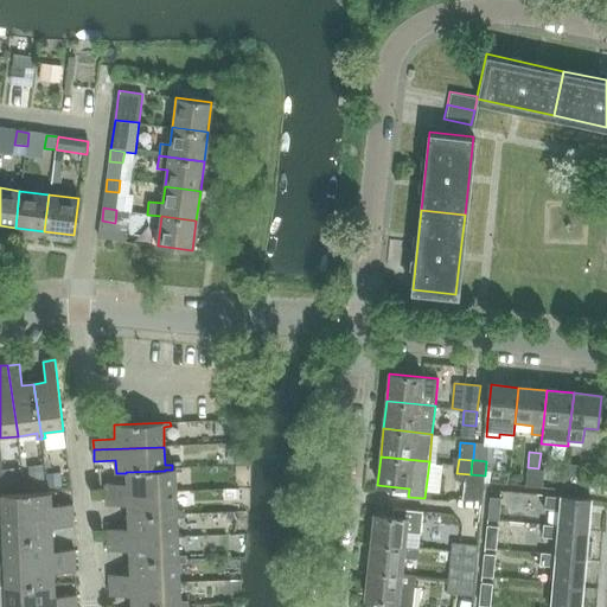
[(582,465),(566,464),(563,490),(589,492),(590,478),(582,477),(582,465)]
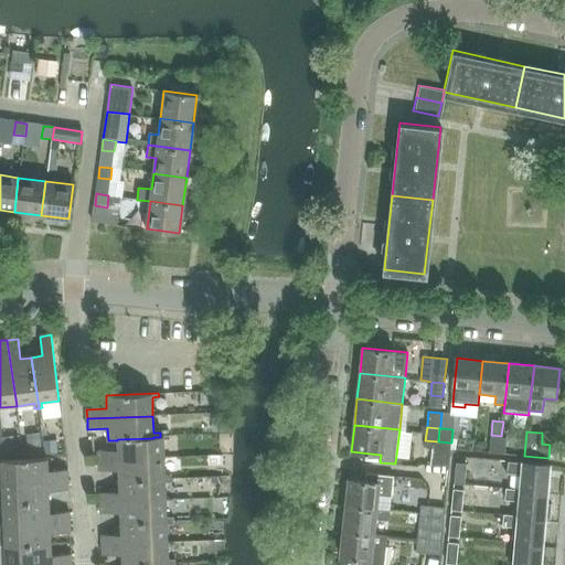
[(21,454),(19,435),(0,437),(0,438),(2,456),(21,454)]
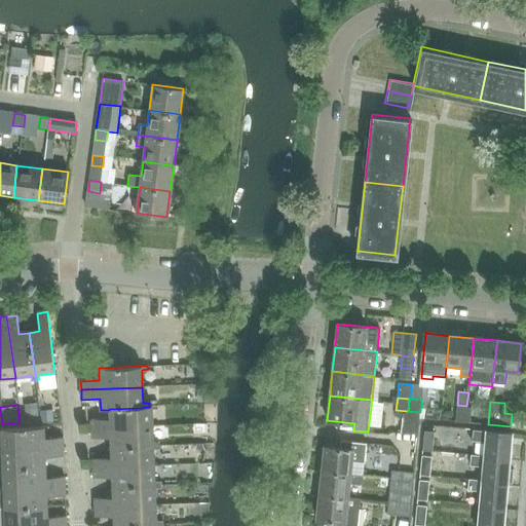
[(465,422),(470,422),(472,407),(466,407),(466,406),(457,405),(455,421),(465,422)]
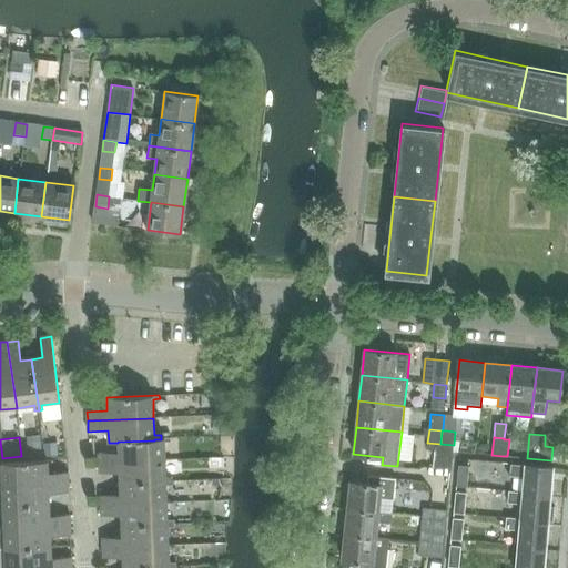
[(161,439),(154,439),(154,440),(118,442),(118,443),(119,453),(99,454),(100,463),(165,458),(164,442),(171,442),(171,438),(161,439)]
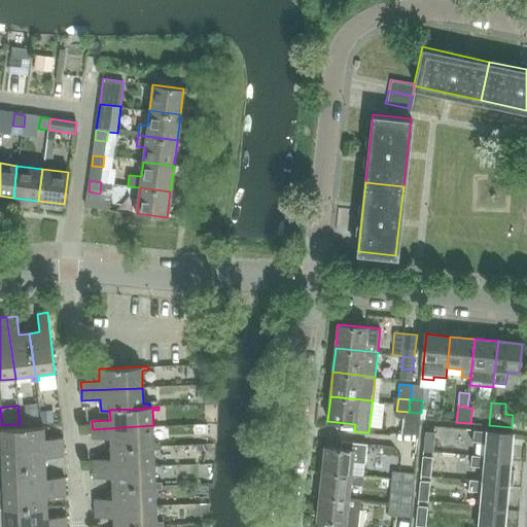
[(401,433),(407,433),(409,412),(396,411),(396,418),(402,418),(401,433)]
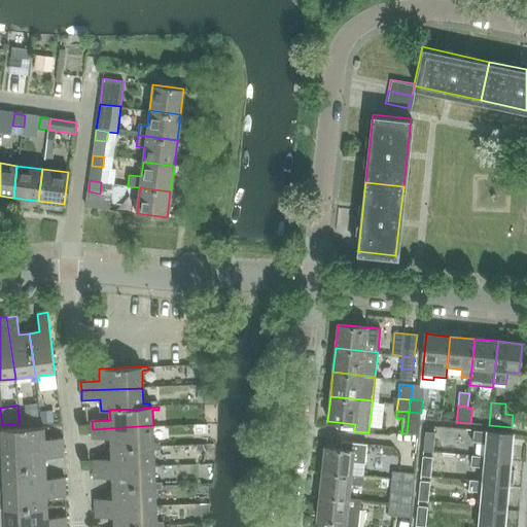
[(419,435),(421,413),(409,412),(407,433),(419,435)]
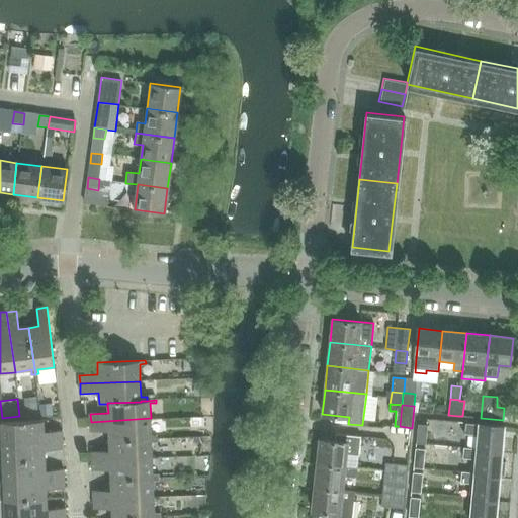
[(109,431),(109,440),(151,437),(158,437),(157,435),(151,435),(151,418),(91,422),(91,432),(109,431)]
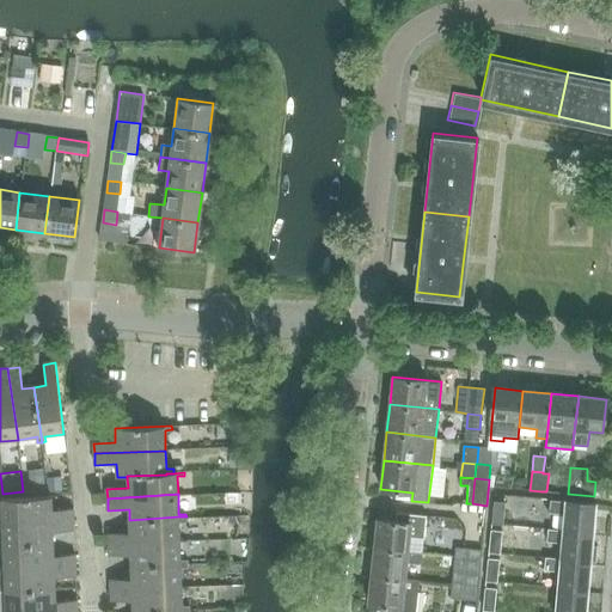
[(0,502),(1,502),(2,524),(74,520),(73,509),(53,510),(51,497),(1,500),(1,499),(0,497),(0,502)]
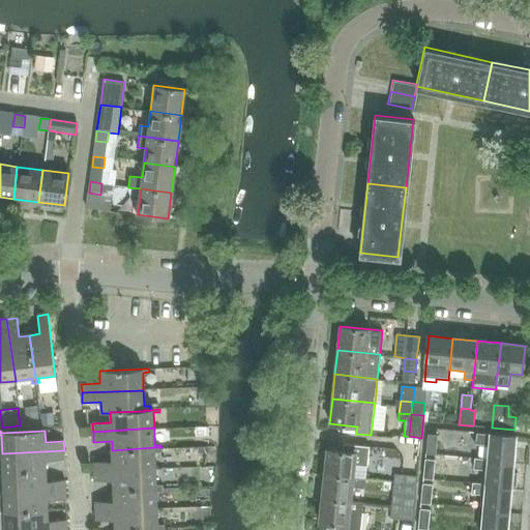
[(489,445),(487,459),(513,462),(516,462),(518,446),(514,446),(516,437),(476,433),(476,443),(489,445)]
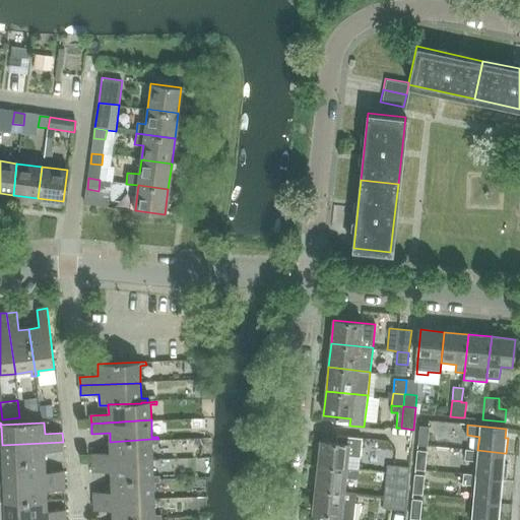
[(427,446),(429,427),(419,426),(417,445),(427,446)]
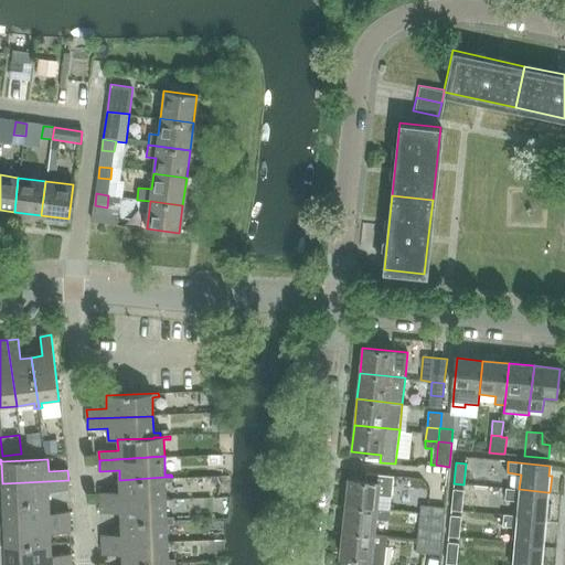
[(345,505),(379,509),(390,510),(391,498),(392,498),(394,476),(366,472),(365,481),(349,479),(345,505)]
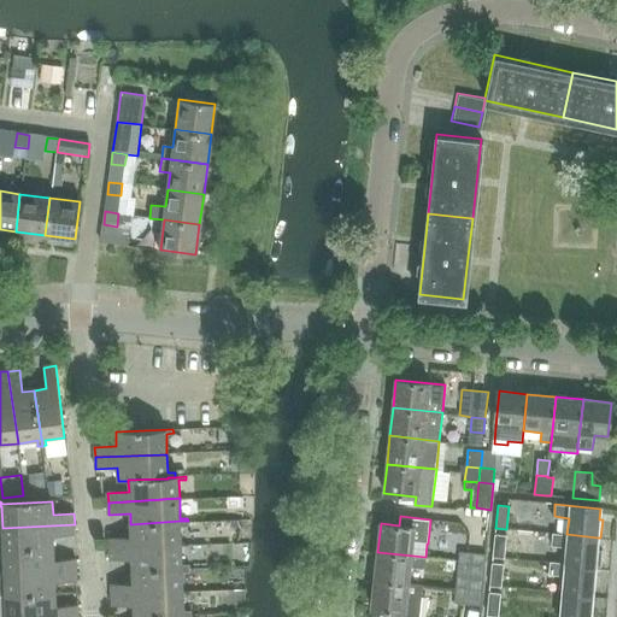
[(188,521),(180,521),(130,524),(131,538),(110,539),(110,548),(181,545),(181,526),(188,526),(188,521)]
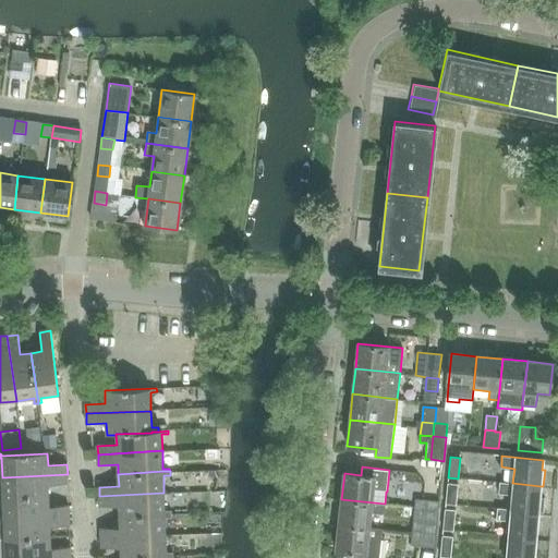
[(68,485),(68,474),(2,477),(3,494),(0,493),(0,496),(49,494),(49,486),(68,485)]
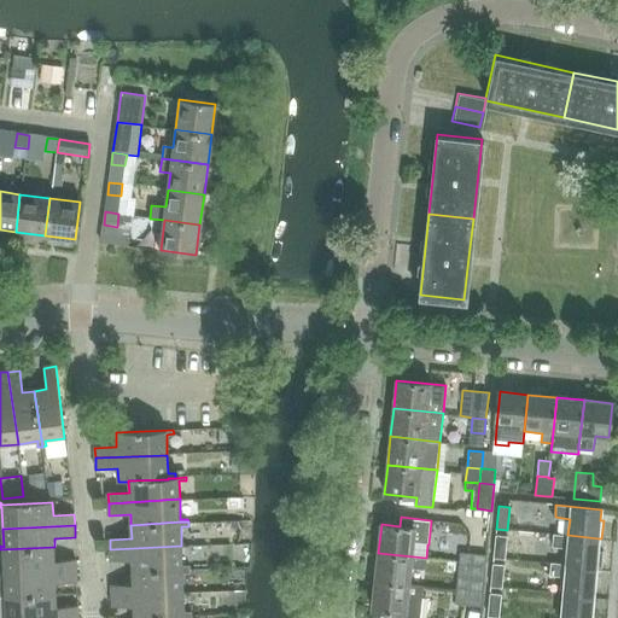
[(507,536),(495,535),(493,558),(505,559),(507,536)]
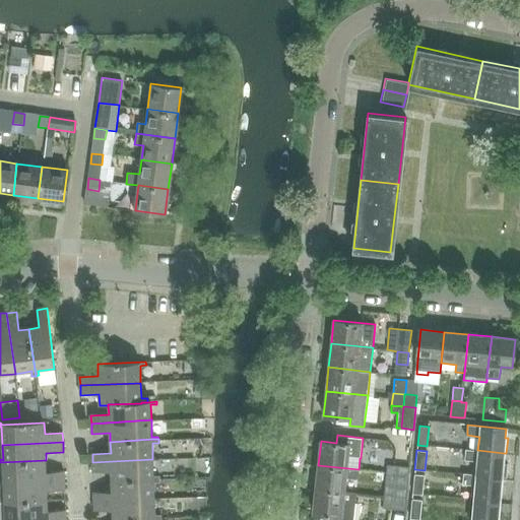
[(477,451),(465,450),(464,461),(476,462),(475,474),(475,475),(502,477),(507,477),(508,464),(503,463),(504,453),(477,450),(477,451)]
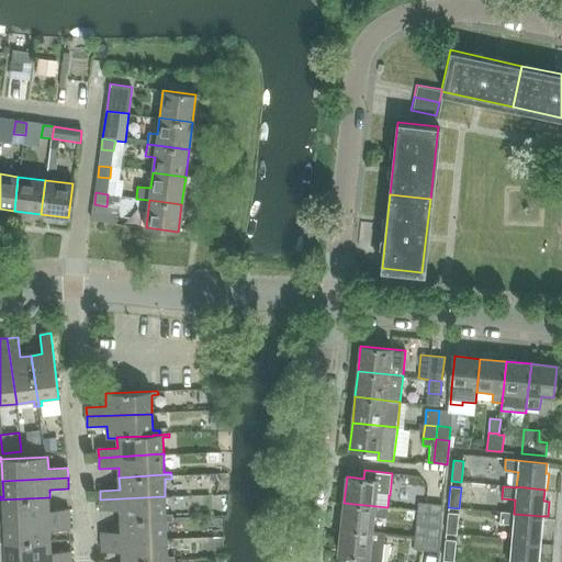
[(172,517),(172,514),(166,514),(165,496),(100,499),(100,510),(120,509),(120,519),(172,517)]
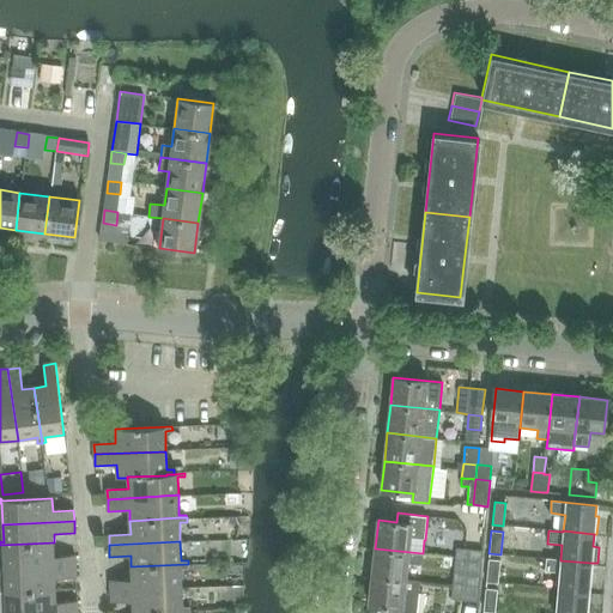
[(0,548),(4,548),(5,569),(76,565),(76,556),(54,557),(54,542),(0,545),(0,548)]
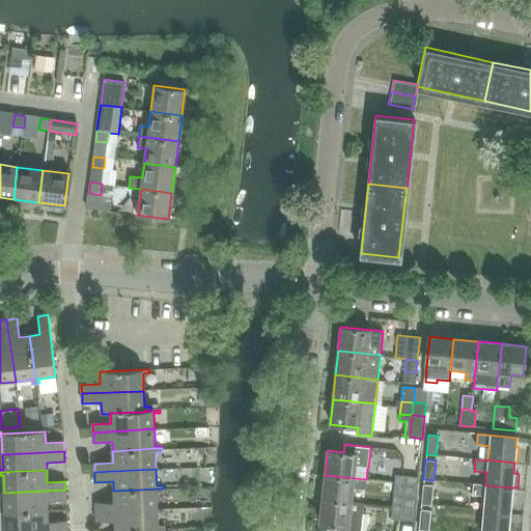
[(365,488),(366,479),(356,478),(325,475),(323,499),(353,502),(355,487),(365,488)]
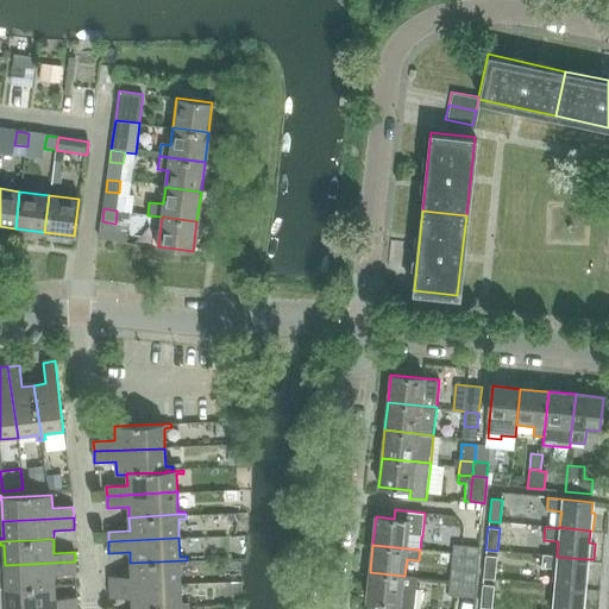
[(451,562),(464,563),(465,546),(453,545),(451,562)]
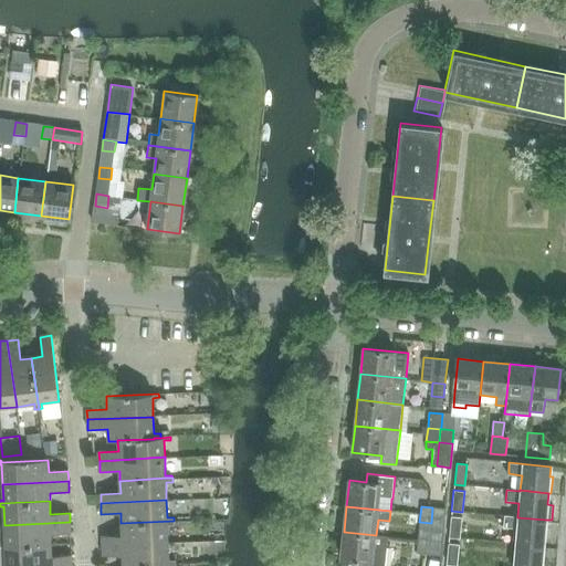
[(431,523),(430,531),(443,532),(446,509),(432,507),(431,523)]
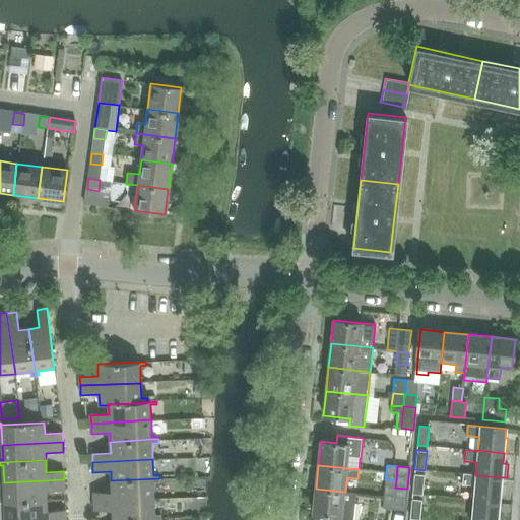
[(423,494),(424,474),(414,473),(412,493),(423,494)]
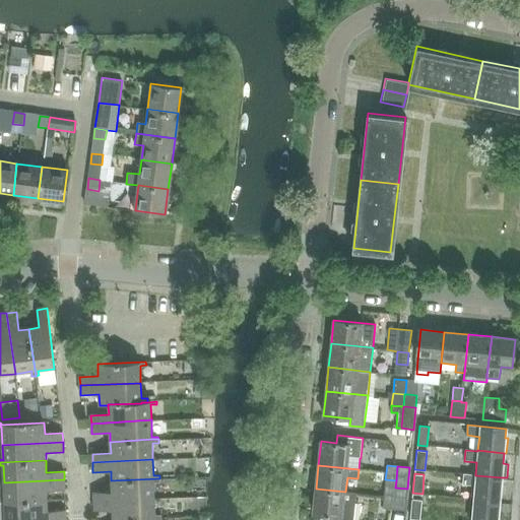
[(500,502),(502,477),(475,475),(475,474),(463,473),(462,483),(474,484),(472,500),(500,502)]
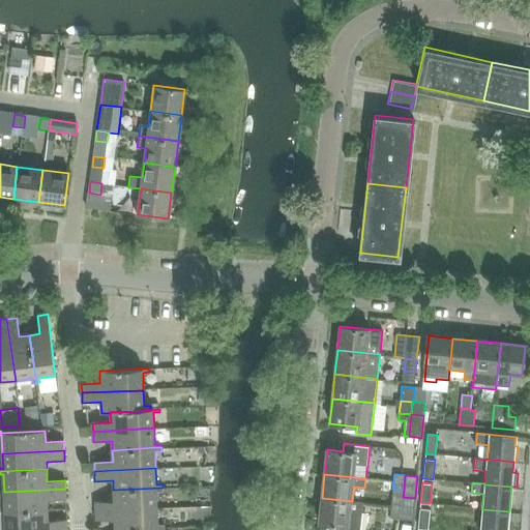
[(95,502),(96,510),(157,507),(156,491),(163,491),(163,488),(113,490),(114,501),(95,502)]
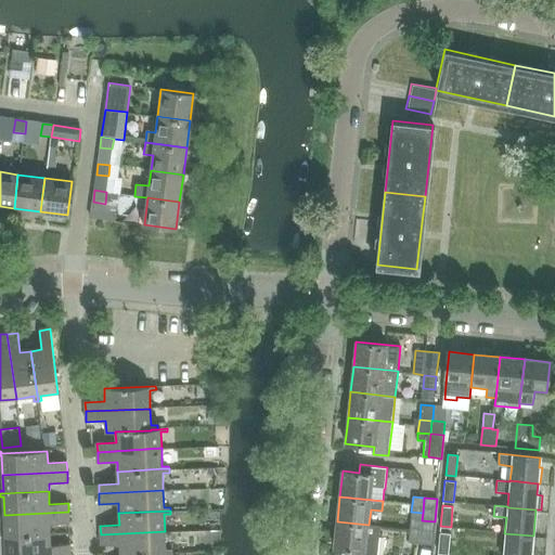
[(0,536),(5,536),(51,534),(50,524),(68,524),(68,512),(4,515),(0,514),(0,536)]
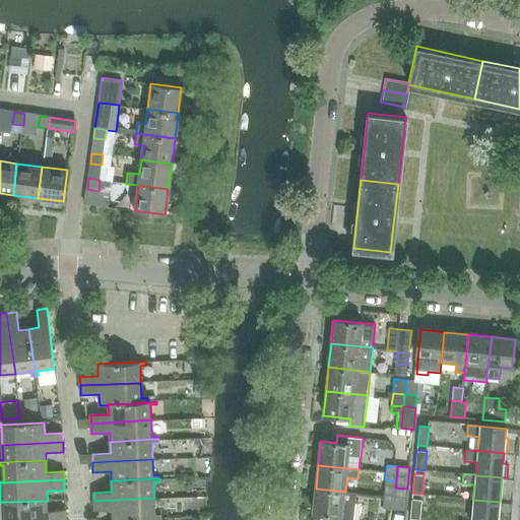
[(394,495),(395,488),(396,480),(385,479),(384,494),(394,495)]
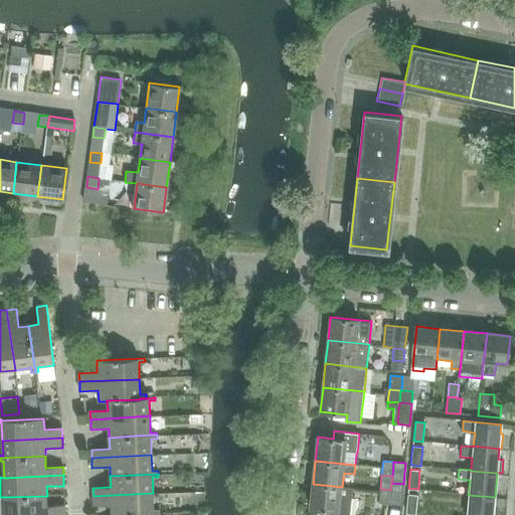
[(391,483),(390,490),(389,505),(400,506),(403,484),(391,483)]
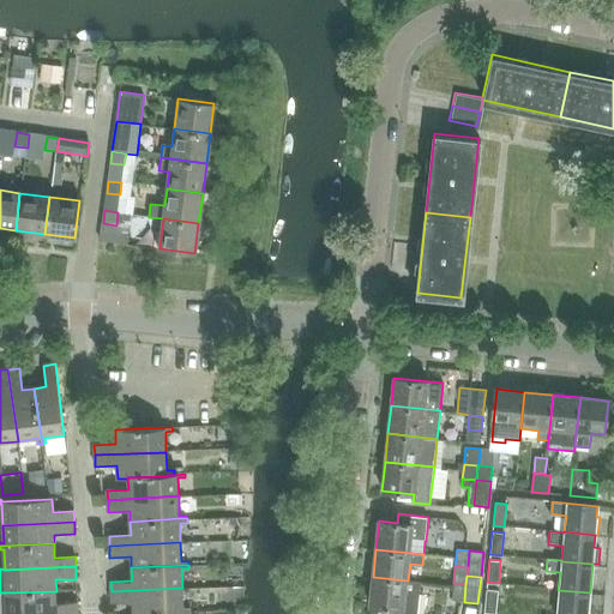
[(373,577),(369,606),(402,609),(401,613),(416,613),(421,582),(408,581),(373,577)]
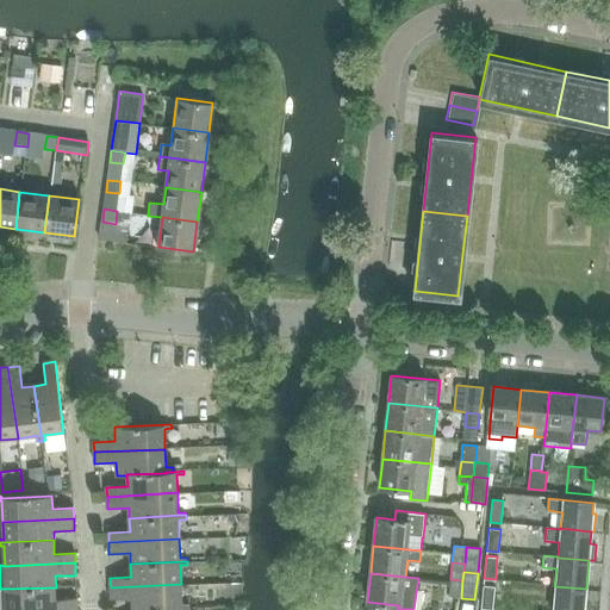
[(448,597),(461,598),(462,580),(450,579),(448,597)]
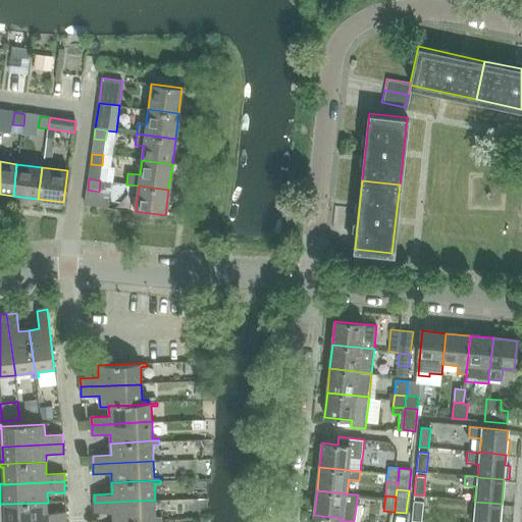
[(156,517),(155,500),(95,503),(95,513),(113,513),(113,521),(162,519),(162,516),(156,517)]
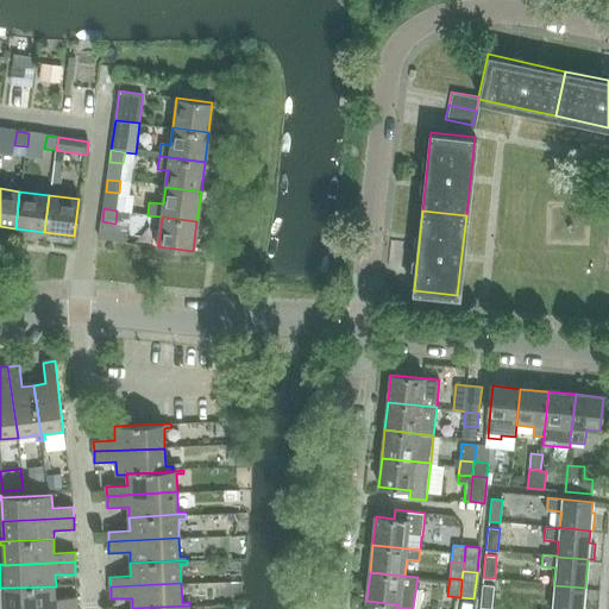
[(491,608),(494,585),(482,584),(481,607),(491,608)]
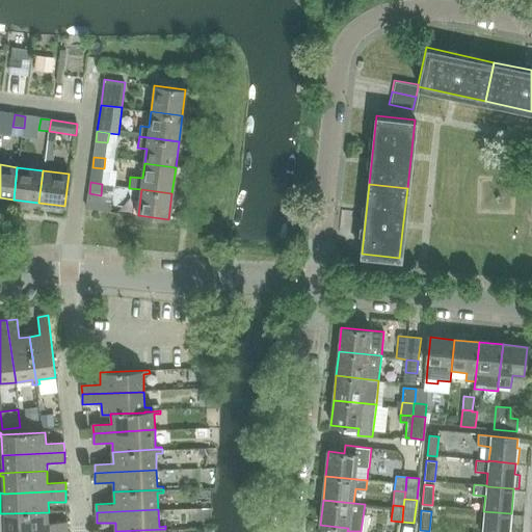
[(509,531),(511,513),(483,511),(481,531),(509,531)]
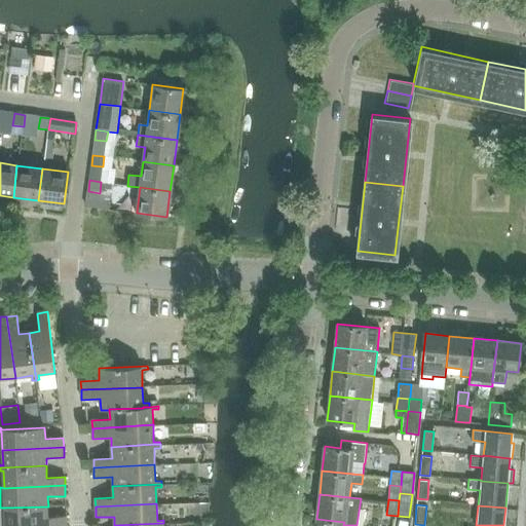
[(48,506),(5,508),(0,508),(0,511),(5,511),(5,525),(41,525),(67,525),(67,517),(48,517),(48,506)]
